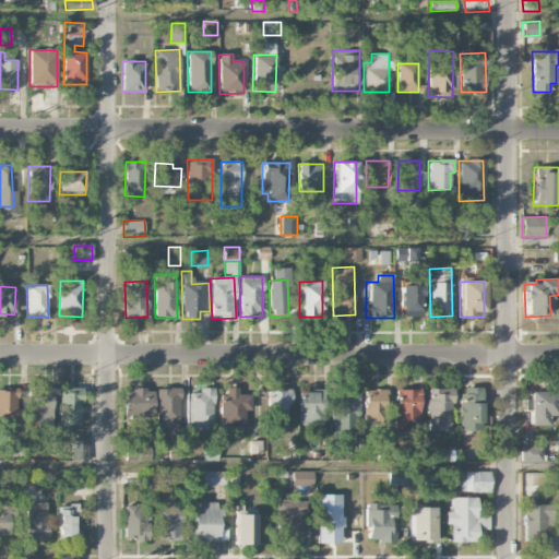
[(401,317),(421,317),(421,286),(400,286),(401,317)]
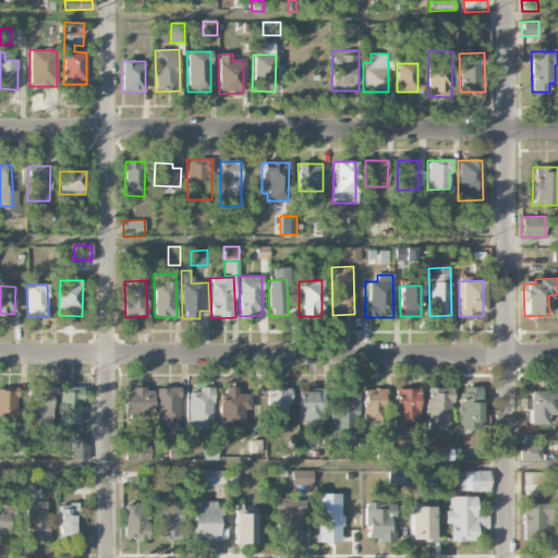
[(59,434),(71,434),(71,424),(81,425),(81,387),(71,387),(71,381),(60,381),(59,434)]
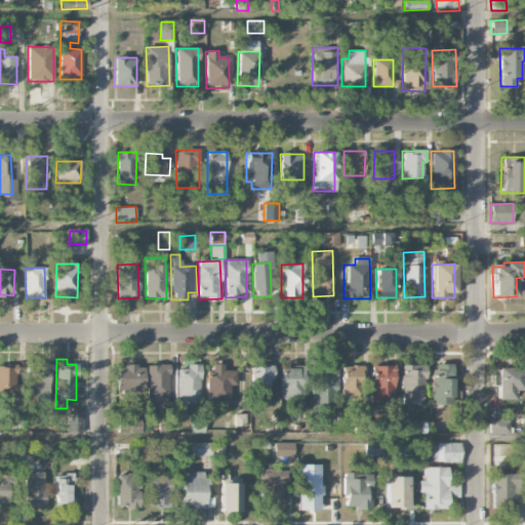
[(26,365),(28,399),(50,398),(48,364),(26,365)]
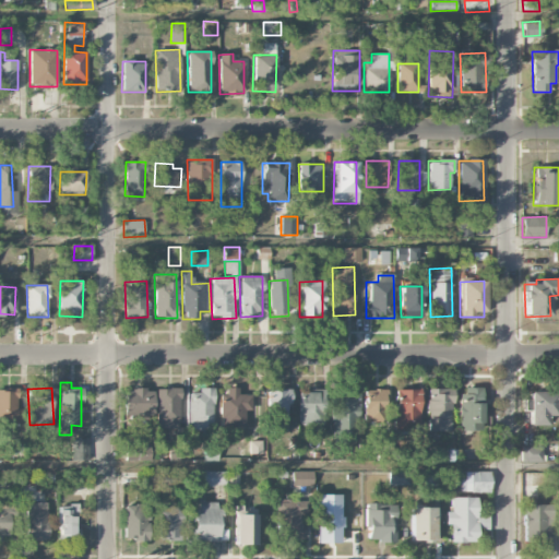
[(188,424),(197,424),(197,430),(213,429),(212,388),(198,389),(198,393),(188,393),(188,424)]
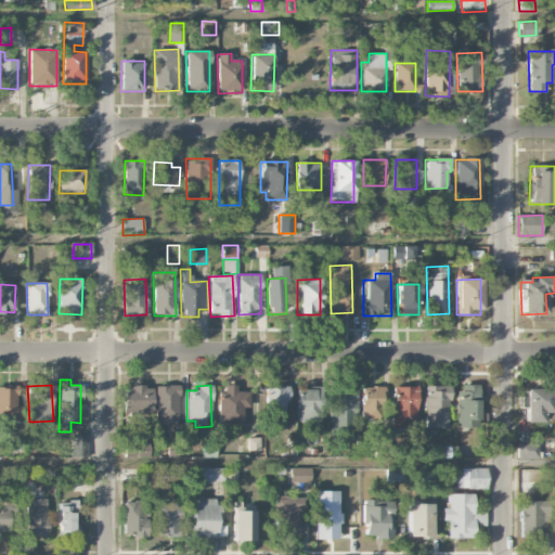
[(243,408),(249,408),(249,391),(236,392),(236,385),(219,385),(219,424),(243,423),(243,408)]
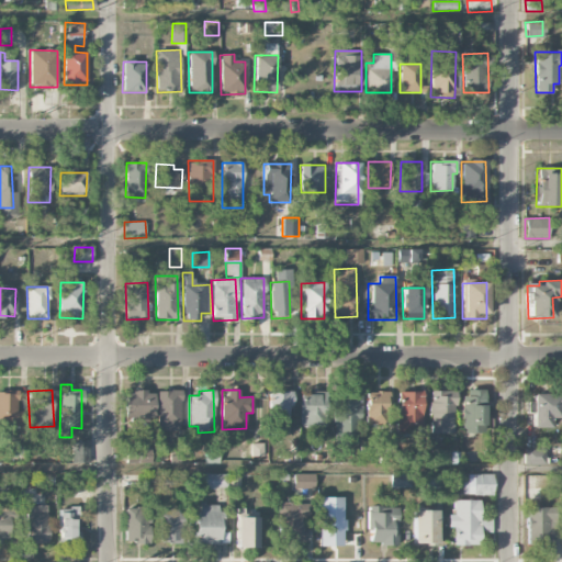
[(484,390),(463,390),(462,433),(484,434),(484,390)]
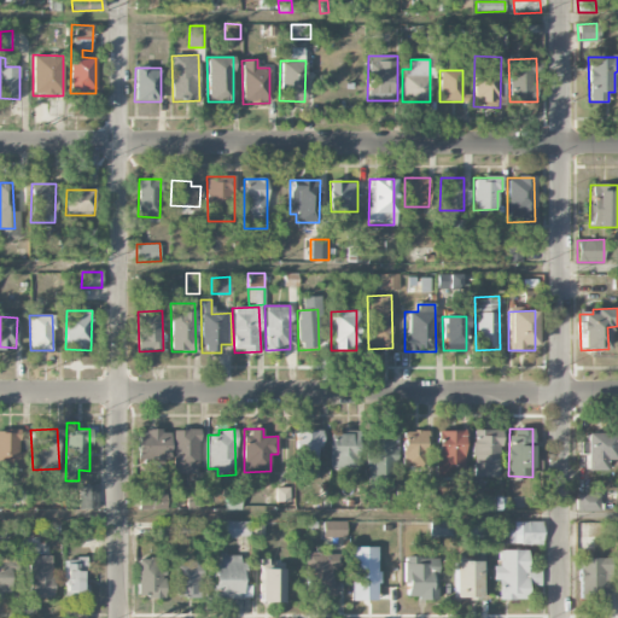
[(0,430),(0,468),(21,468),(21,431),(0,430)]
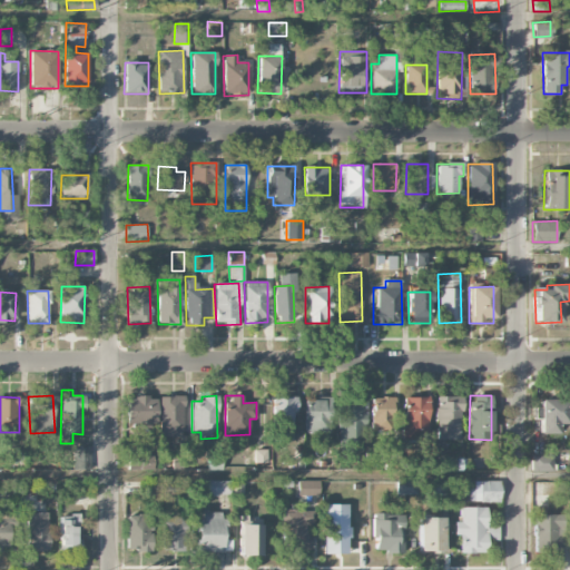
[(156,397),(136,396),(136,425),(156,425),(156,397)]
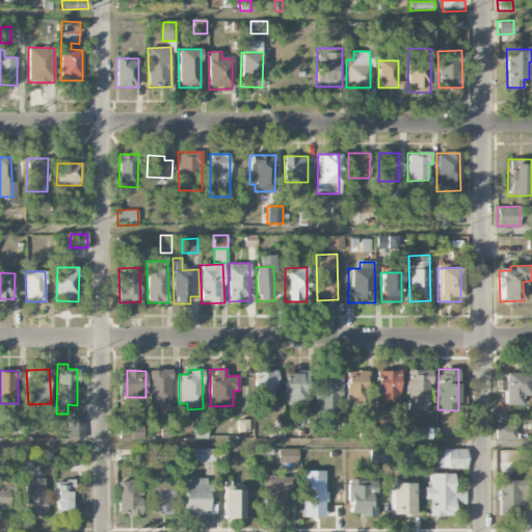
[(149,370),(148,407),(170,408),(170,370),(149,370)]
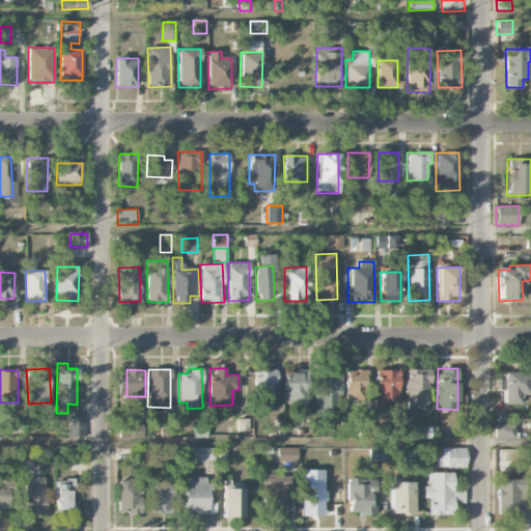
[(428,369),(406,369),(407,410),(429,410),(428,369)]
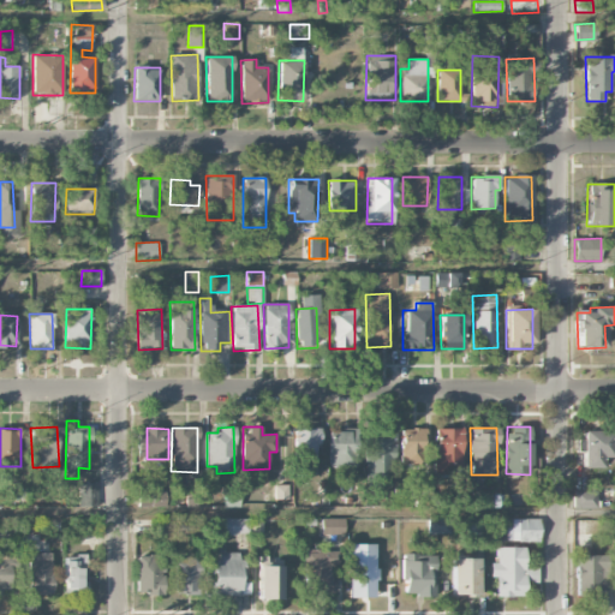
[(317,476),(318,429),(296,429),(296,476),(317,476)]
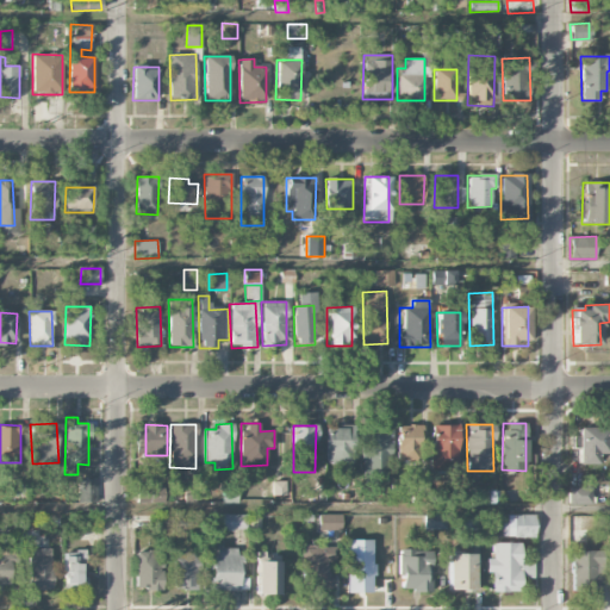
[(421,425),(398,425),(397,460),(419,461),(421,425)]
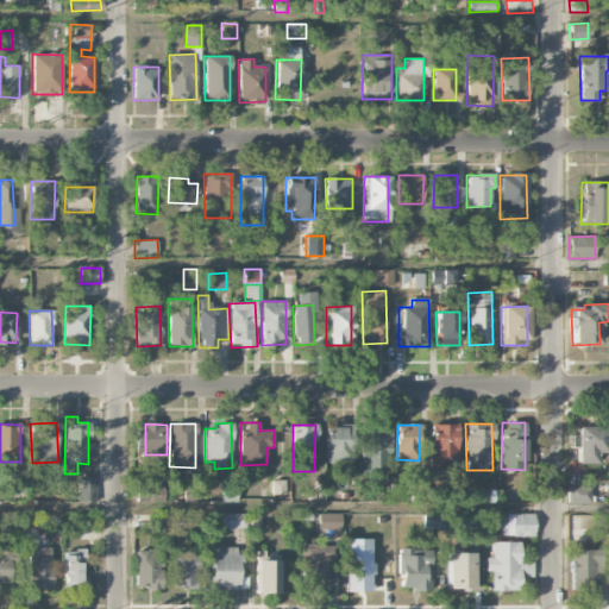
[(431,425),(429,470),(457,470),(458,425),(431,425)]
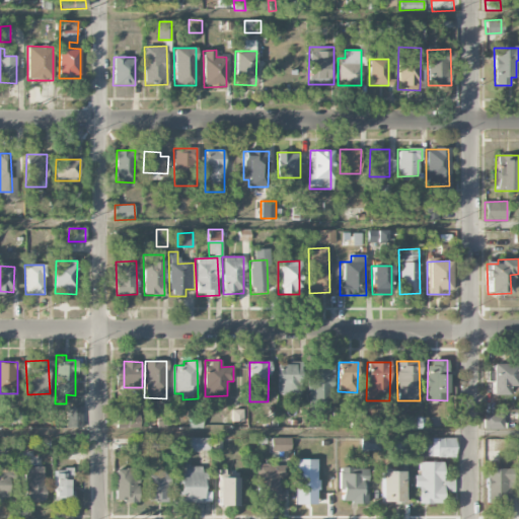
[(277,394),(300,395),(301,364),(278,364),(277,394)]
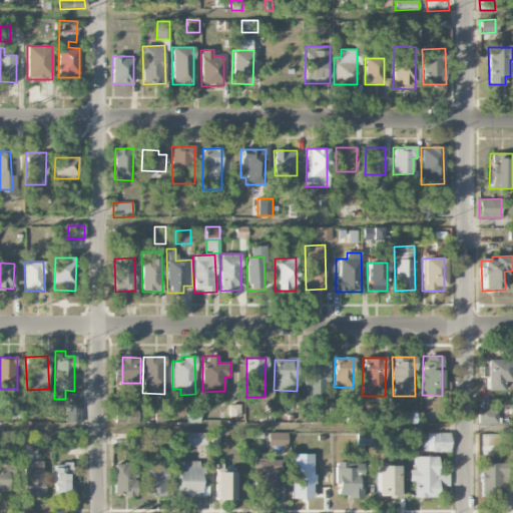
[(512,361),(485,360),(485,390),(501,391),(501,382),(512,382),(512,361)]
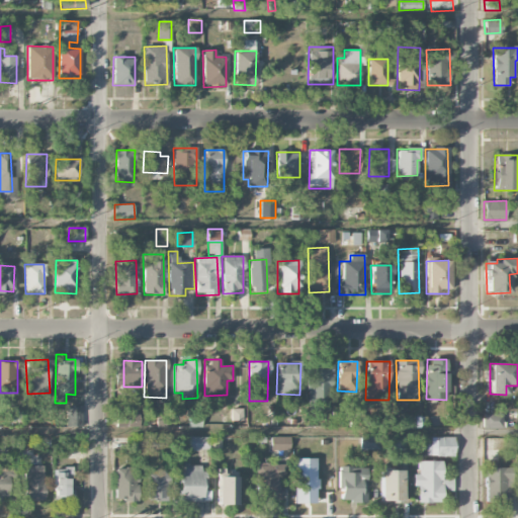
[(115,383),(122,382),(121,364),(114,365),(115,383)]
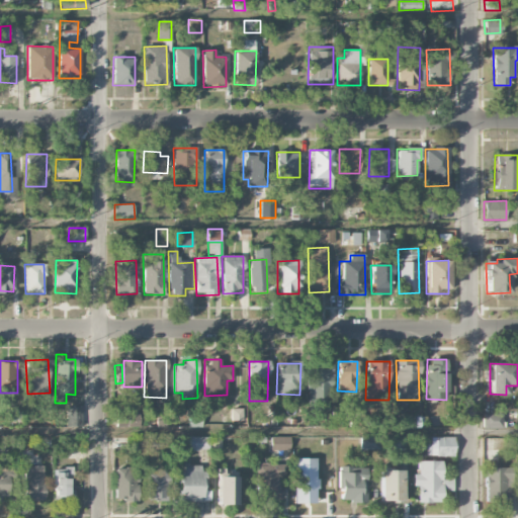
[(330,367),(308,366),(306,400),(329,401),(330,367)]
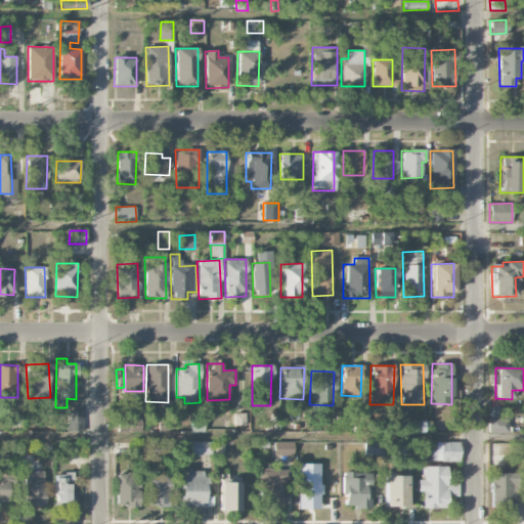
[(68,412),(68,431),(83,431),(82,411),(68,412)]
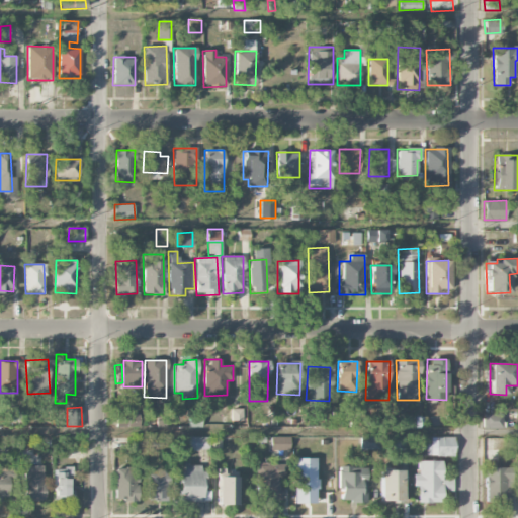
[(242,409),(231,409),(231,421),(243,421),(242,409)]
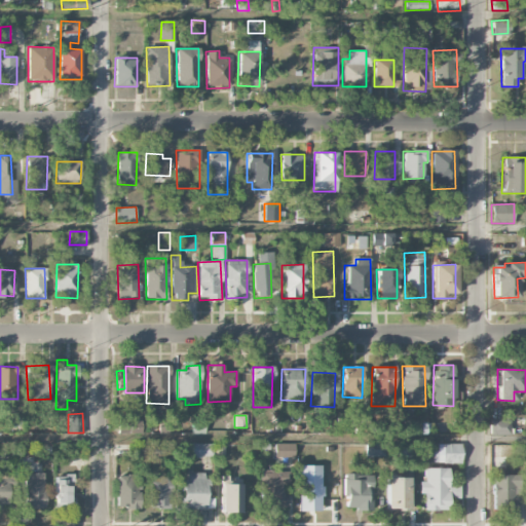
[(204,434),(203,417),(190,418),(191,434),(204,434)]
